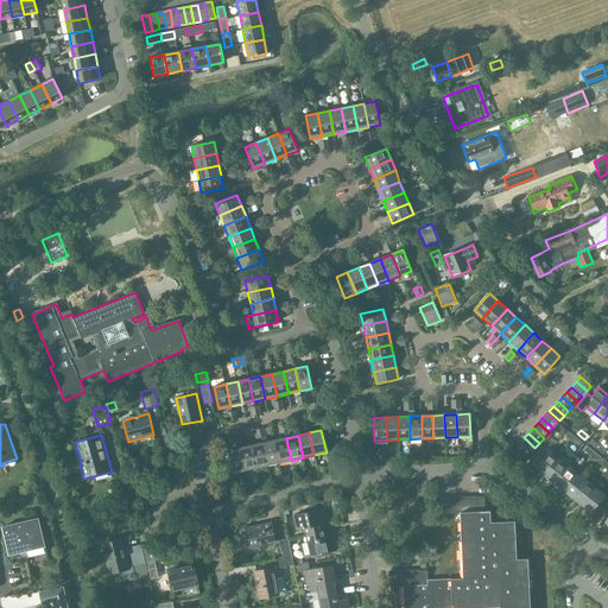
[(524,437),(520,442),(531,453),(534,448),(524,437)]
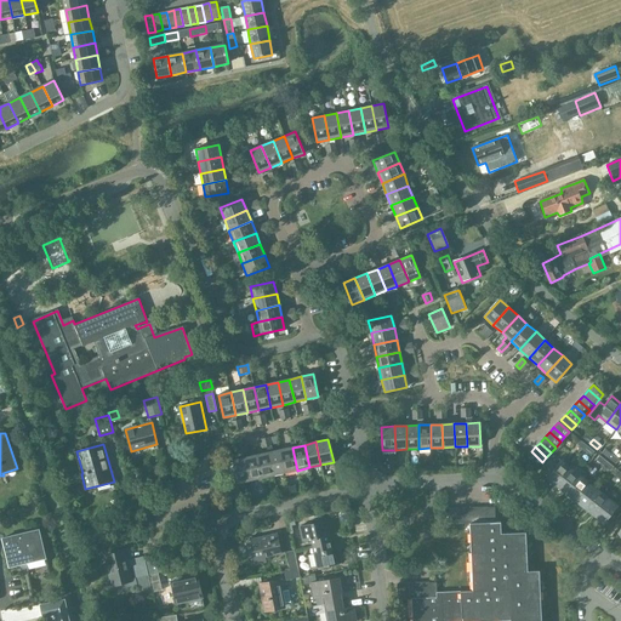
[(587,446),(584,450),(591,456),(594,453),(587,446)]
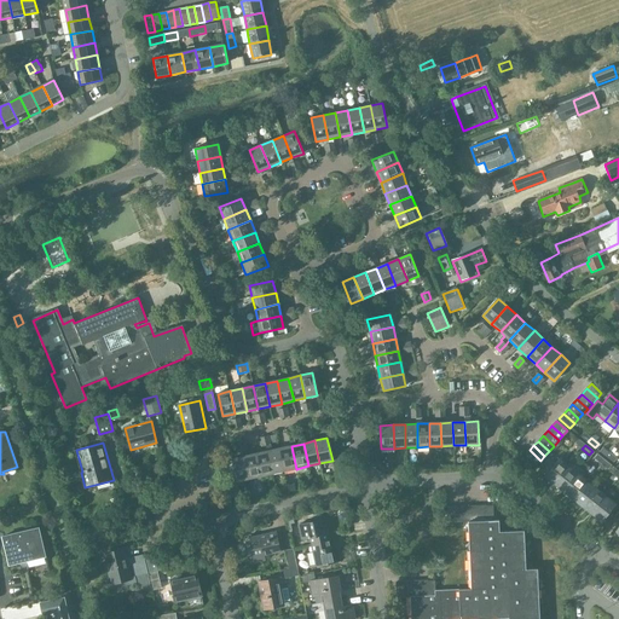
[(291,446),(279,449),(284,472),(296,469),(291,446)]
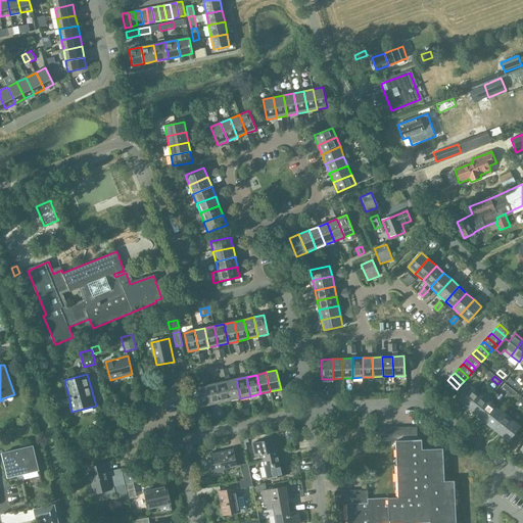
[(236,379),(226,381),(231,400),(240,398),(236,379)]
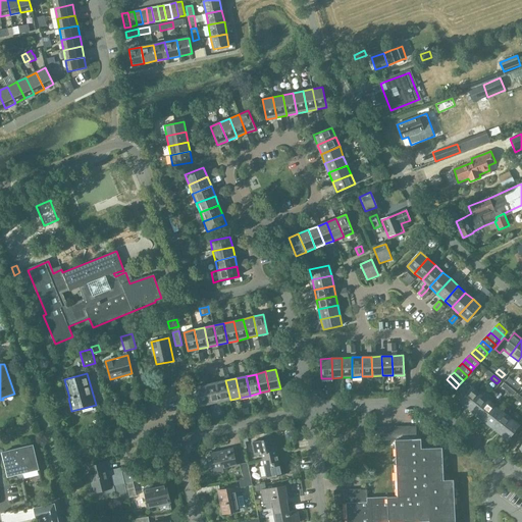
[(456,388),(447,379),(442,383),(452,392),(456,388)]
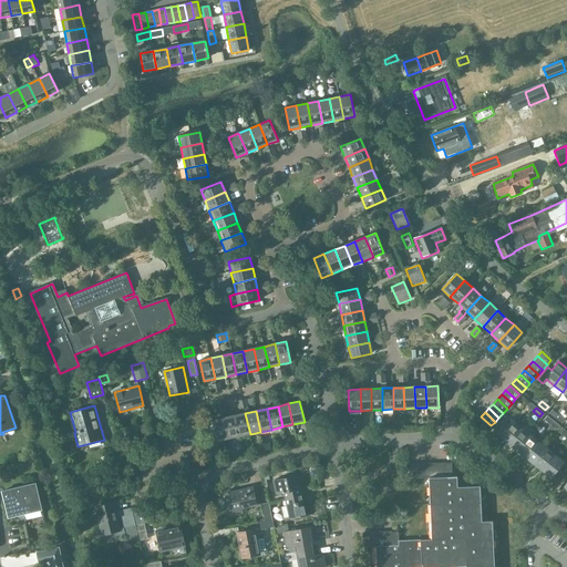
[(245,413),(235,415),(239,436),(250,434),(245,413)]
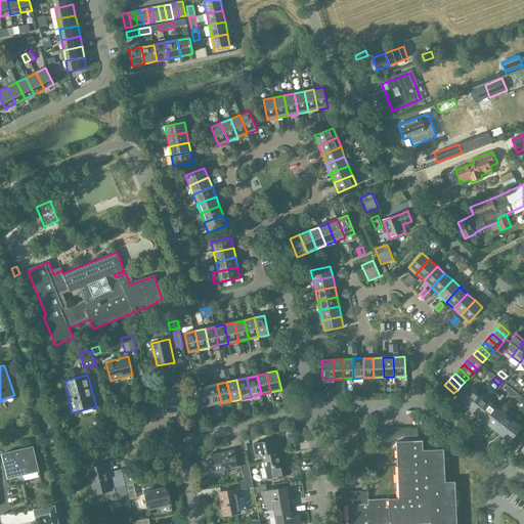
[(516,383),(514,387),(520,392),(523,388),(516,383)]
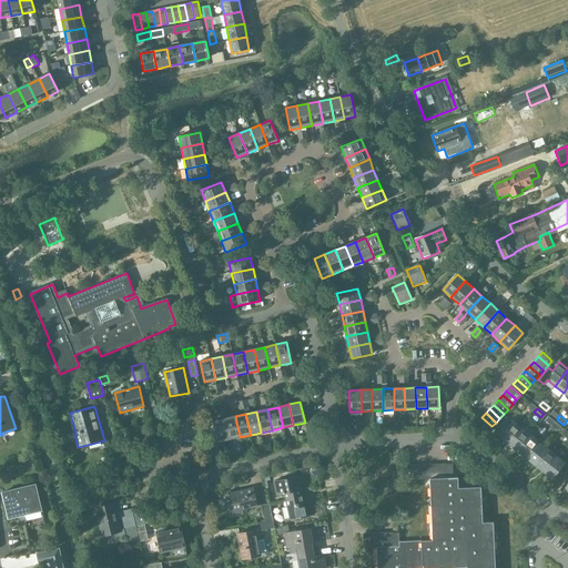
[(235,416),(224,418),(229,439),(240,437),(235,416)]
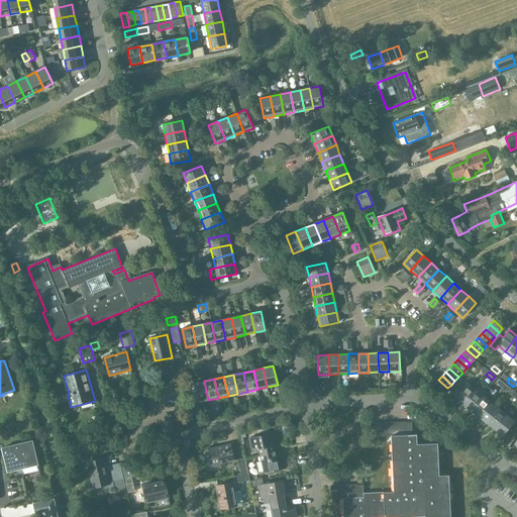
[(208,400),(204,381),(194,384),(198,402),(208,400)]
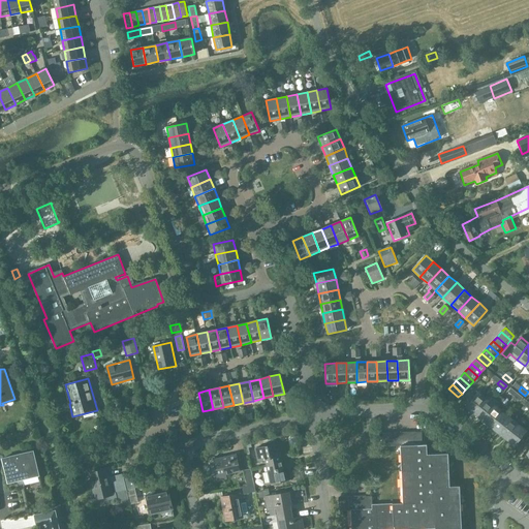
[(465,407),(473,414),(486,399),(477,392),(474,396),(470,392),(462,403),(466,406),(465,407)]
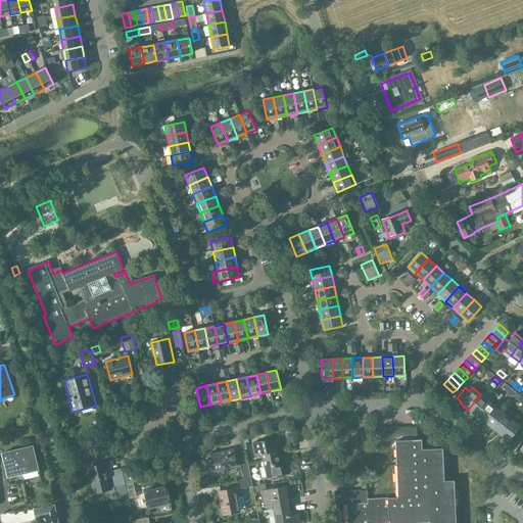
[(511,388),(508,392),(514,396),(517,393),(511,388)]
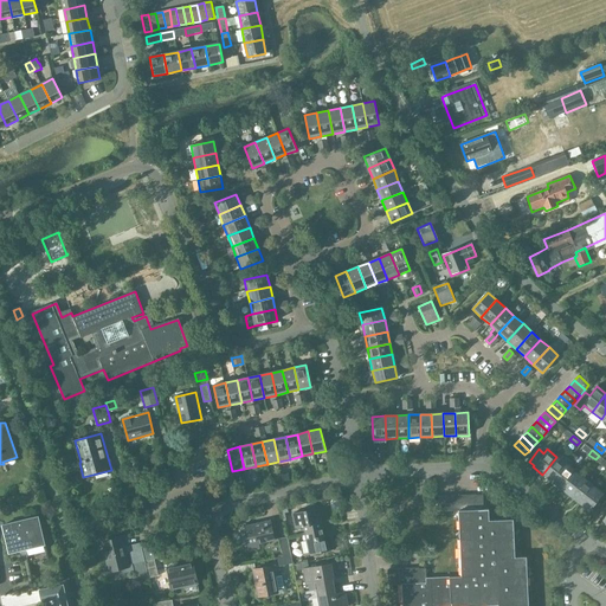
[(542,475),(552,482),(571,459),(561,452),(556,457),(542,475)]
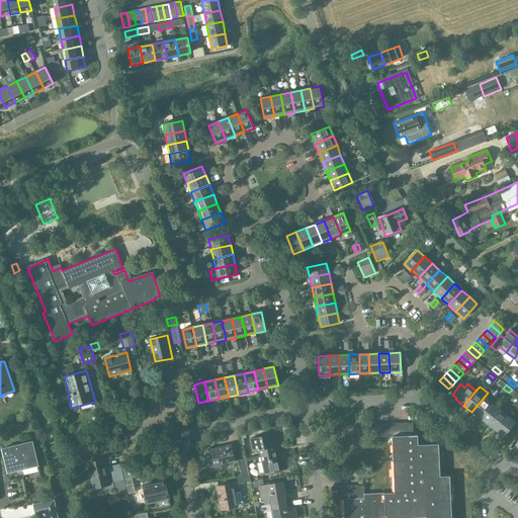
[(471,412),(480,418),(492,403),(487,399),(490,395),(488,393),(471,412)]
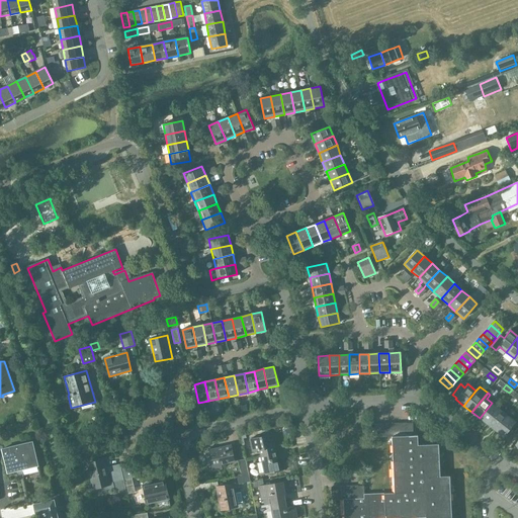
[(480,418),(488,424),(500,409),(492,403),(480,418)]
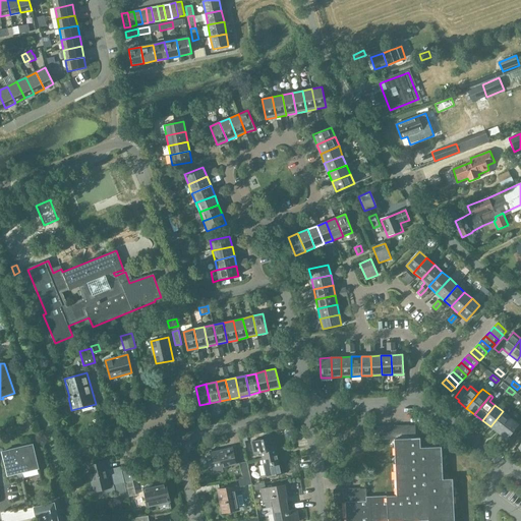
[(490,426),(499,433),(511,418),(503,411),(490,426)]
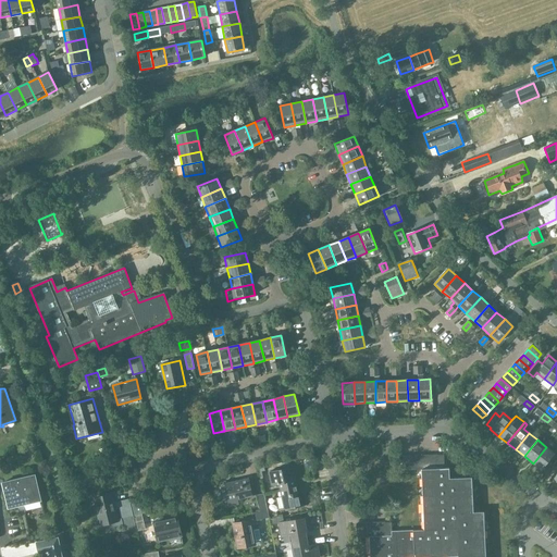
[(546,447),(533,463),(537,467),(537,468),(542,471),(547,467),(553,463),(549,461),(555,454),(546,447)]
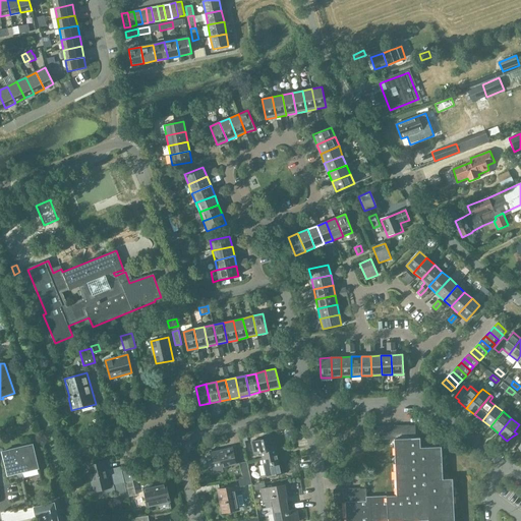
[(454,520),(453,479),(443,479),(442,447),(420,448),(420,439),(416,439),(415,425),(375,427),(377,441),(395,440),(397,496),(366,497),(366,488),(333,490),(334,503),(346,503),(346,520),(409,520),(420,520),(419,520),(454,520)]
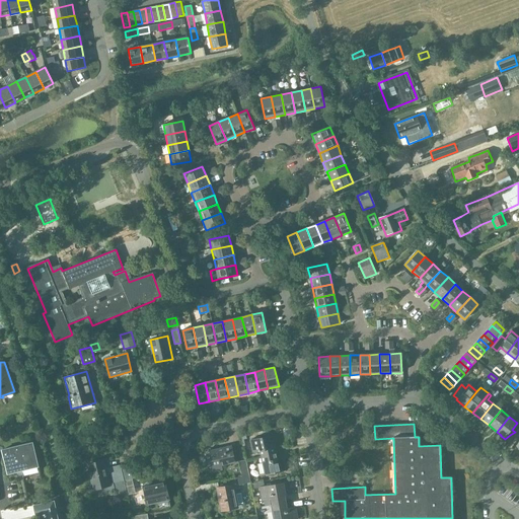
[(260,451),(261,457),(277,453),(273,436),(250,440),(253,453),(260,451)]
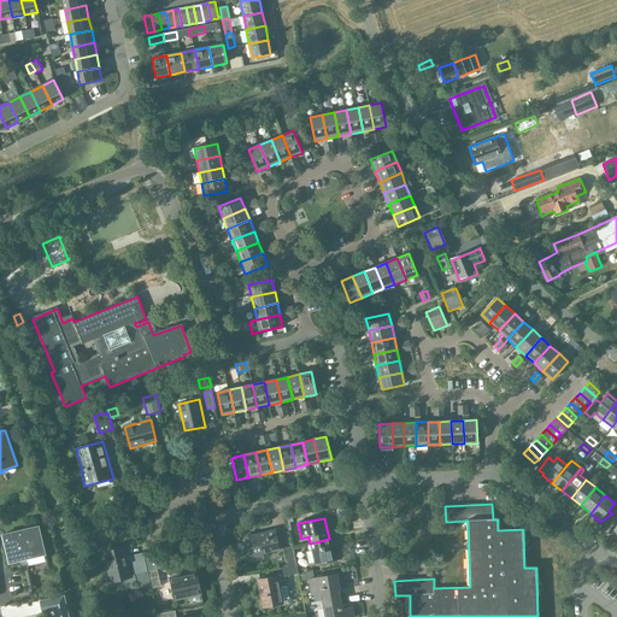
[(46,554),(40,527),(4,535),(10,563),(46,554)]
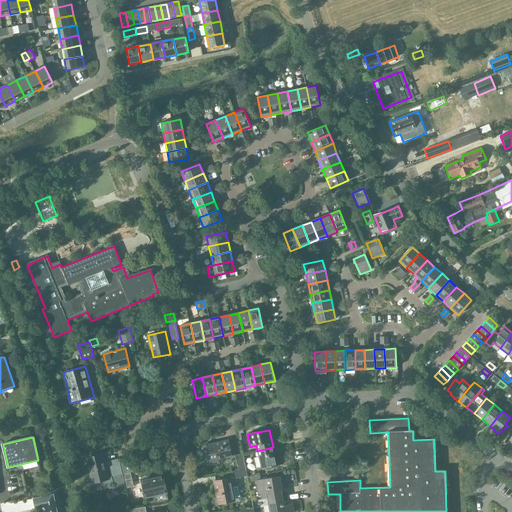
[(207,445),(207,446),(203,446),(206,458),(209,457),(211,465),(220,463),(219,460),(232,457),(229,440),(207,445)]
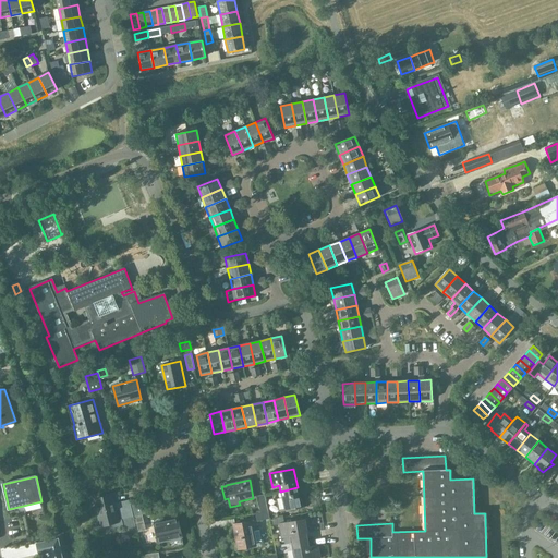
[(298,487),(280,492),(284,510),(308,505),(306,493),(299,494),(298,487)]
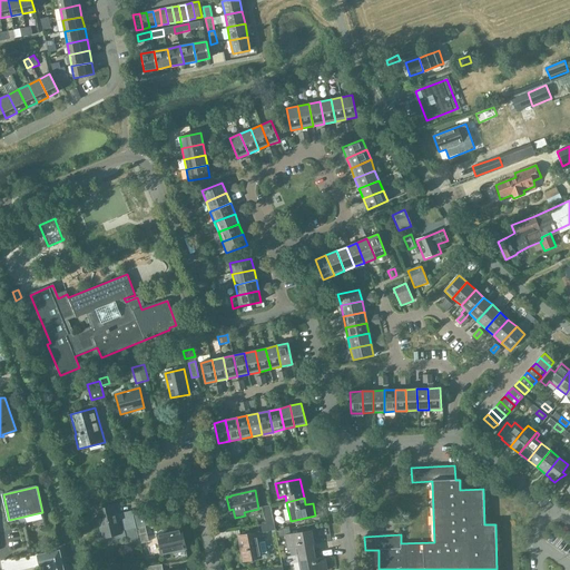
[(258,526),(274,522),(271,505),(263,507),(266,523),(258,526)]
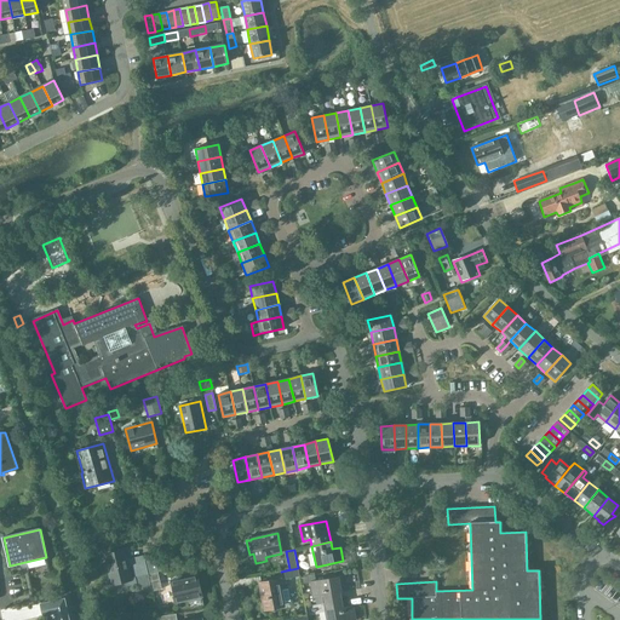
[(125,552),(105,557),(113,586),(122,584),(124,589),(137,586),(139,595),(153,592),(148,573),(135,577),(131,578),(128,566),(127,560),(125,552)]
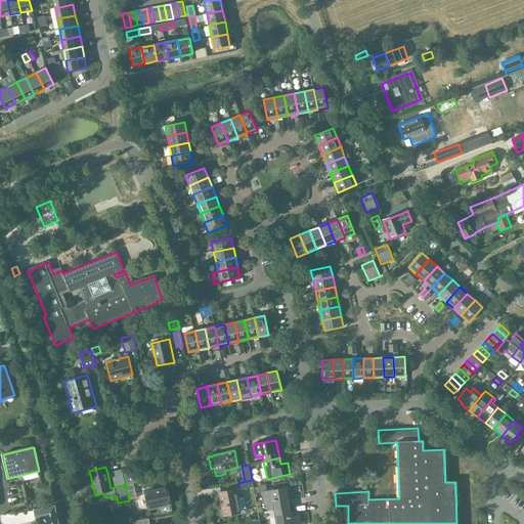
[(252,480),(237,483),(238,490),(253,487),(252,480)]
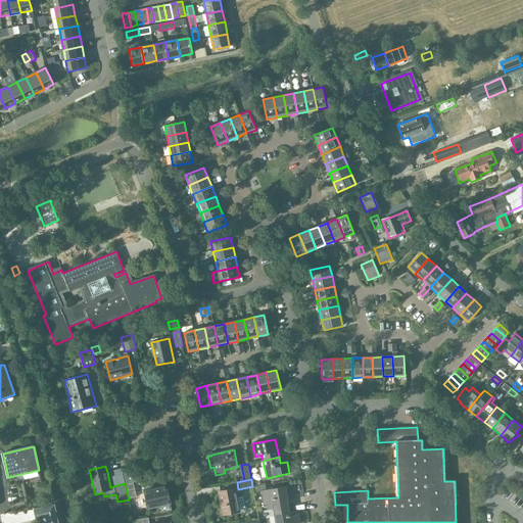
[(133,483),(126,484),(130,500),(137,497),(133,483)]
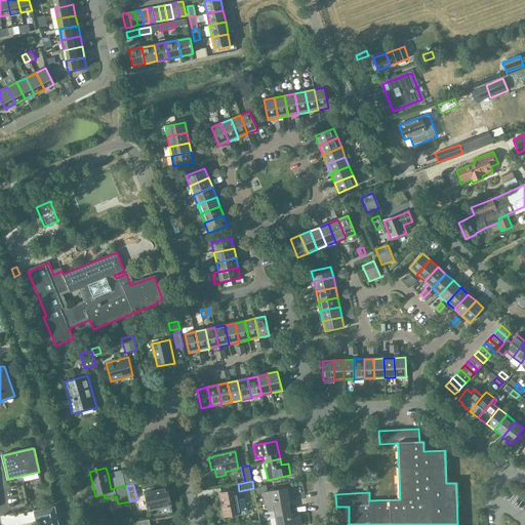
[(268,513),(275,511),(288,509),(287,501),(288,501),(286,489),(268,492),(267,487),(255,489),(256,494),(263,493),(265,507),(267,507),(268,513)]
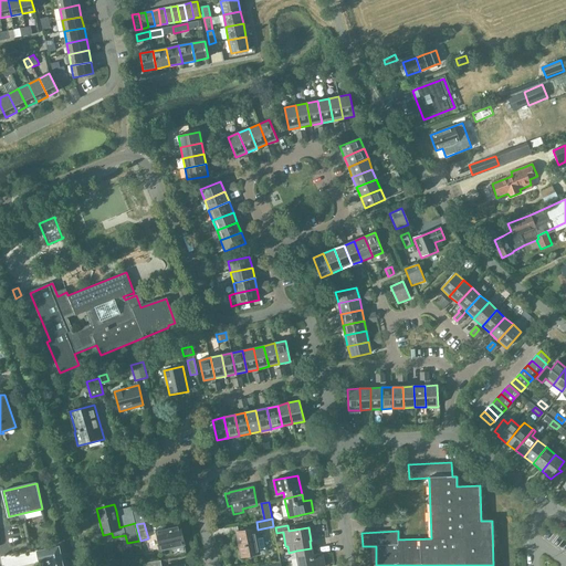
[(156,532),(160,549),(185,544),(180,526),(156,532)]
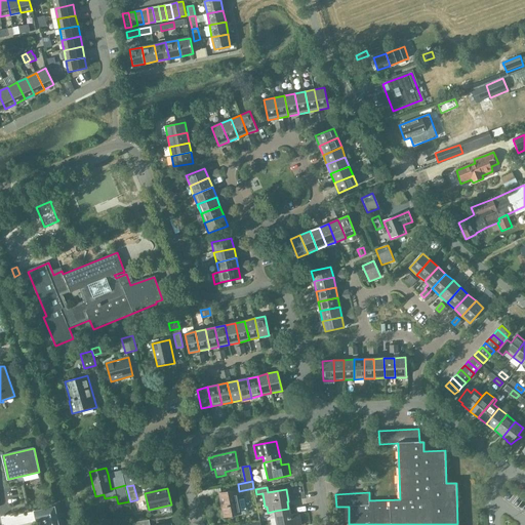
[(239,500),(237,490),(219,493),(225,516),(241,513),(241,511),(246,510),(244,499),(239,500)]
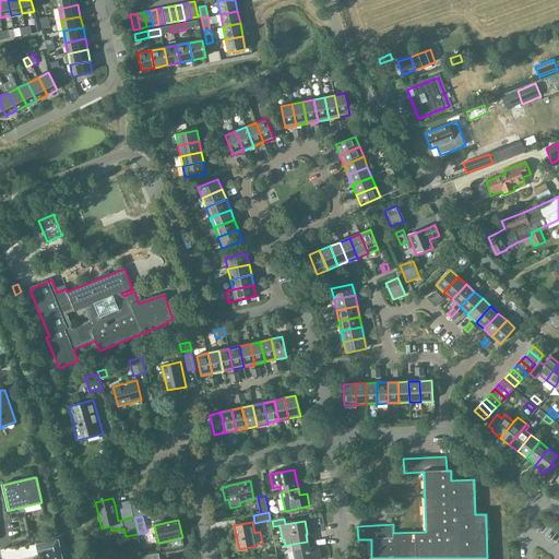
[(63,558),(59,539),(36,545),(39,556),(49,554),(50,558),(63,558)]
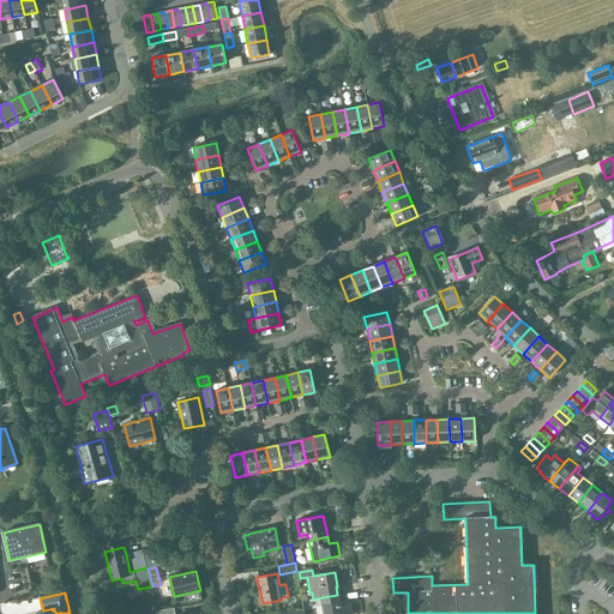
[(337,595),(321,597),(323,605),(321,605),(323,613),(351,613),(349,601),(339,602),(337,595)]
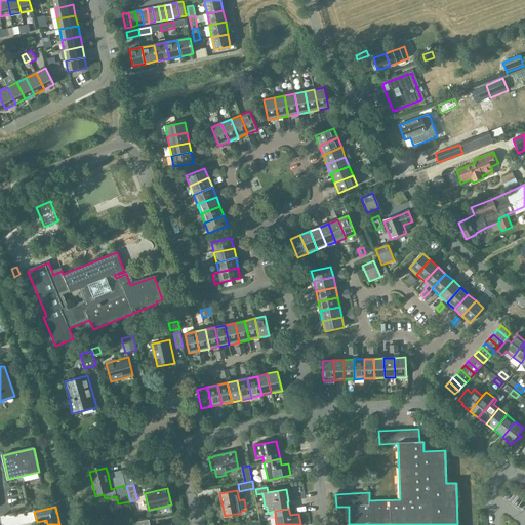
[(145,512),(133,514),(135,522),(147,519),(145,512)]
